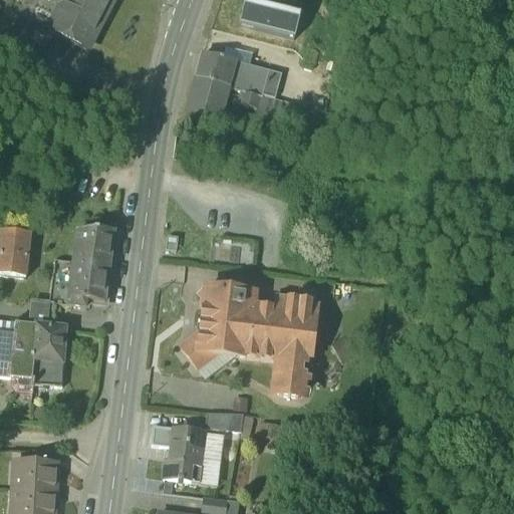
[(65,0),(52,27),(85,44),(107,0),(65,0)]
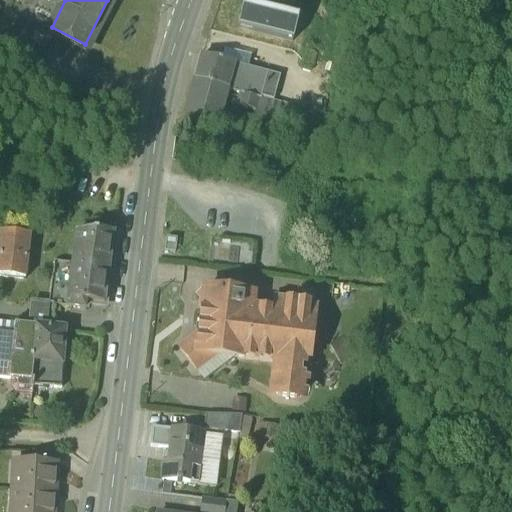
[(244,2),(239,19),(295,33),(299,15),(290,13),(293,0),(249,0),(249,3),(244,2)]
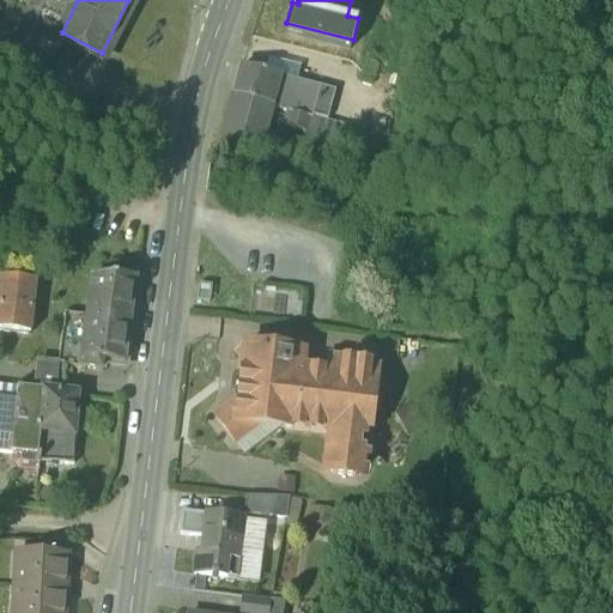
[(280,66),(242,55),(234,85),(273,96),(280,66)]
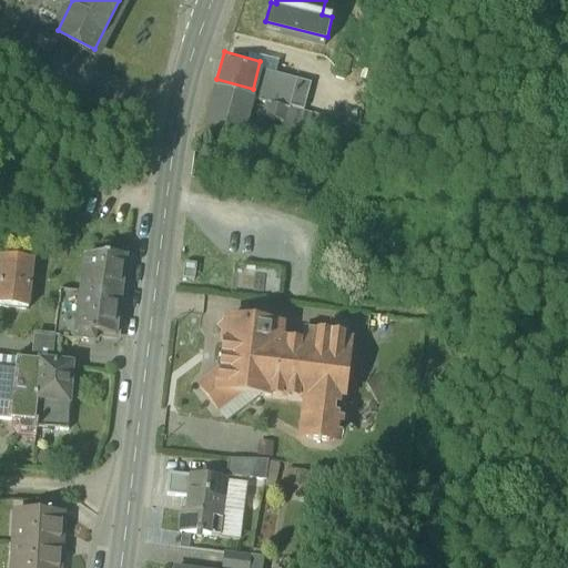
[(276,64),(260,61),(253,89),(252,90),(266,93),(267,93),(276,64)]
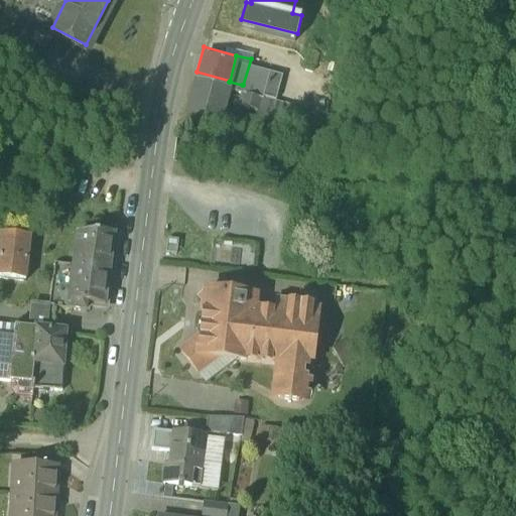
[(283,68),(251,58),(243,85),(264,90),(264,89),(276,92),(283,68)]
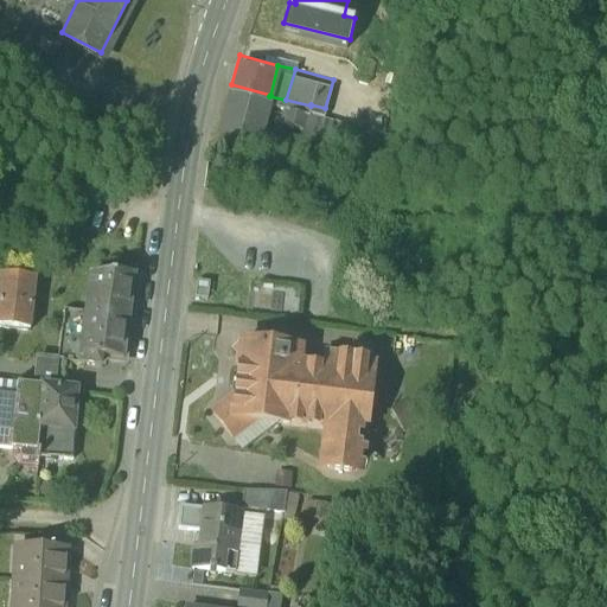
[(270,95),(231,84),(218,133),(256,142),(263,119),(269,96),(270,95)]
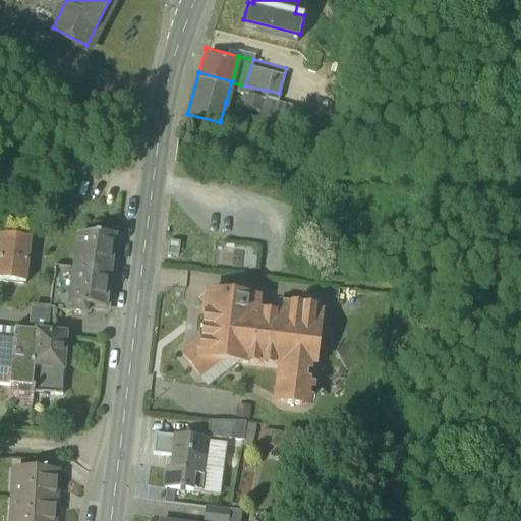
[(278,116),(226,102),(220,122),(254,131),(273,135),(278,116)]
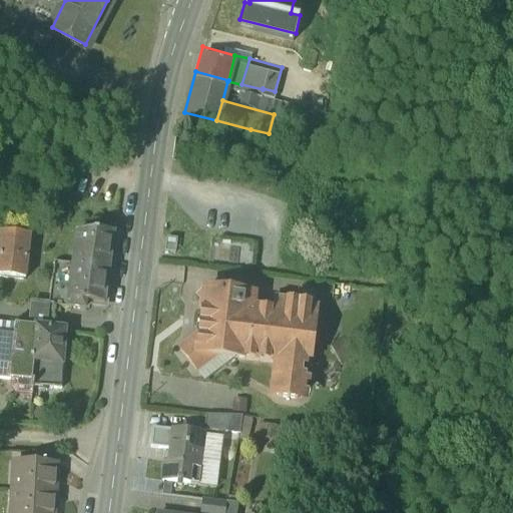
[(73,257),(55,254),(49,298),(85,303),(86,295),(105,297),(115,225),(77,223),(73,257)]
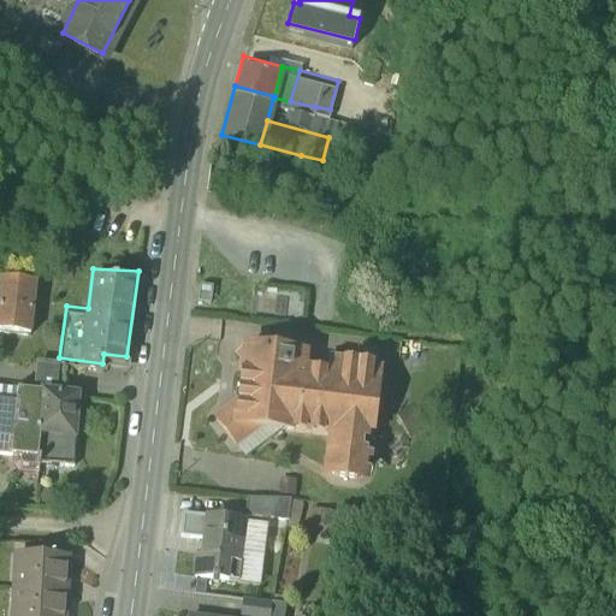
[(36,273),(0,270),(0,273),(0,323),(30,326),(36,273)]
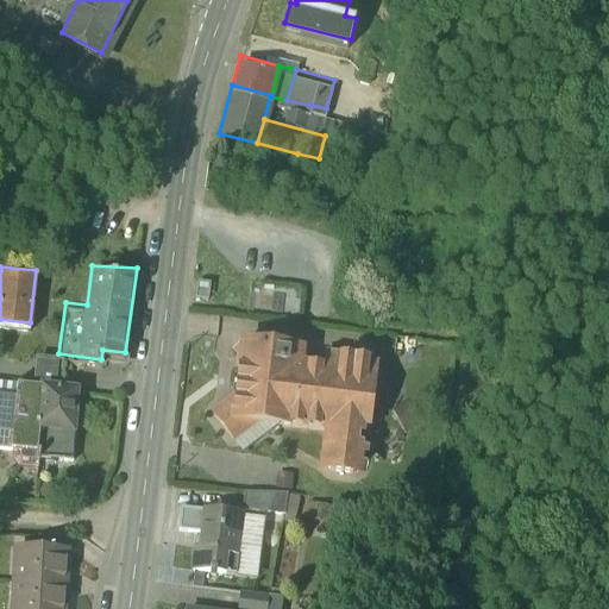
[(211,275),(199,272),(196,289),(209,292),(211,275)]
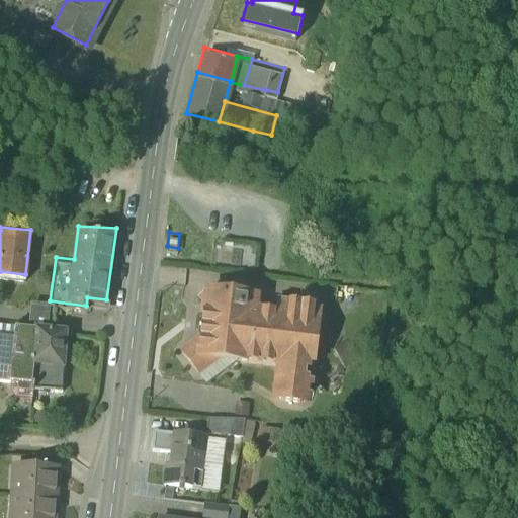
[(262,294),(207,287),(202,331),(200,350),(219,352),(280,360),(277,387),(283,395),(301,397),(308,392),(309,382),(305,376),(307,356),(312,357),(319,304),(281,299),(280,310),(260,308),(262,294)]
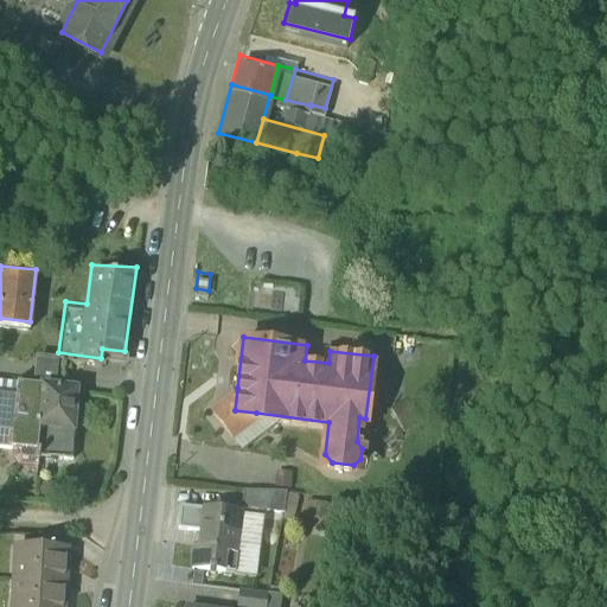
[(427,374),(428,353),(416,352),(415,372),(427,374)]
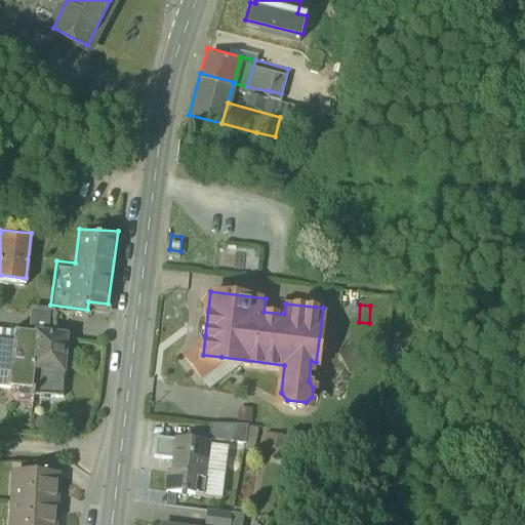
[(66,330),(15,325),(14,338),(10,380),(11,380),(11,389),(16,395),(33,397),(34,390),(35,389),(64,391),(66,365),(64,365),(66,330)]
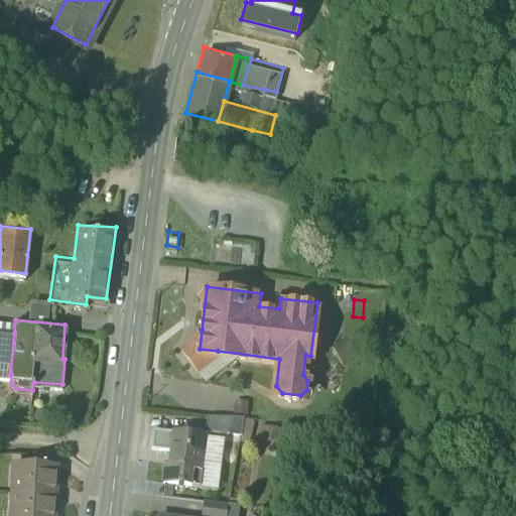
[(218,351),(200,349),(202,330),(182,343),(200,365),(218,351)]
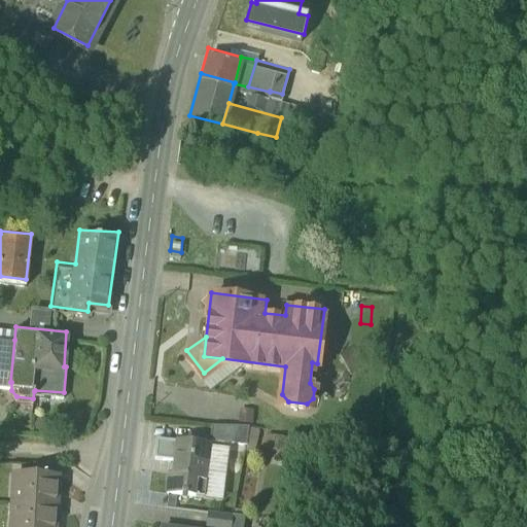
[(14,340),(0,338),(0,381),(10,382),(14,340)]
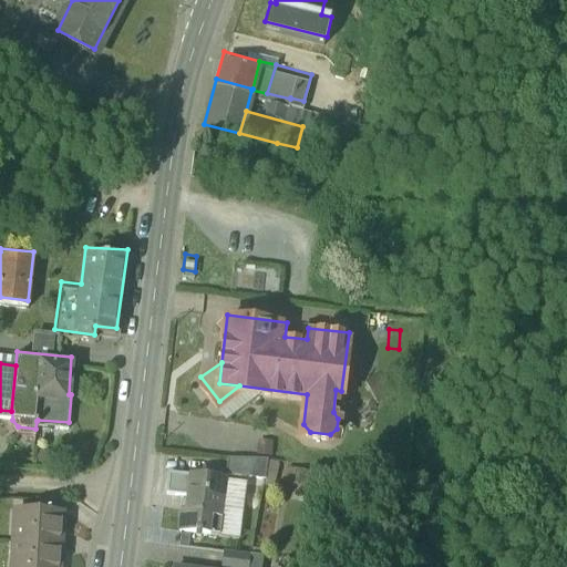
[(253,432),(239,431),(237,444),(250,446),(253,432)]
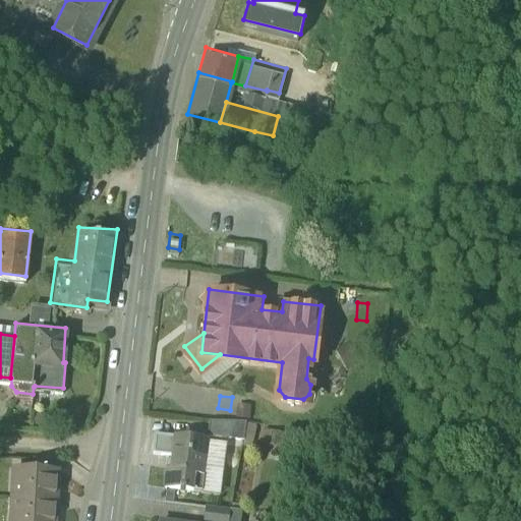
[(247,415),(210,413),(208,428),(244,432),(247,415)]
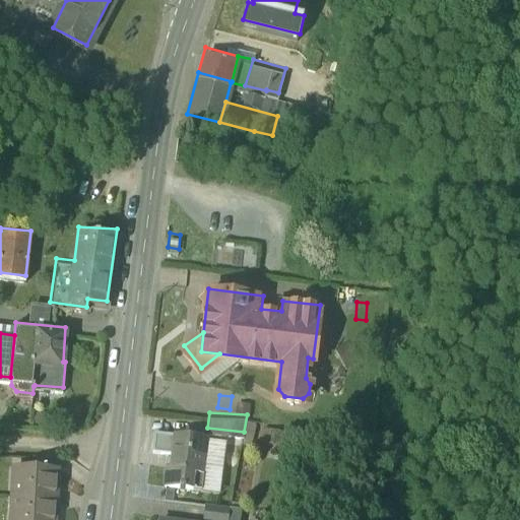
[(286,427),(266,423),(263,435),(283,439),(286,427)]
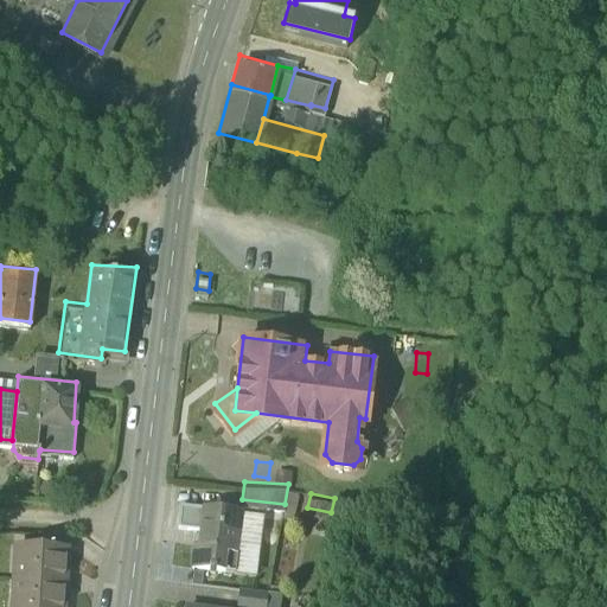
[(241,506),(198,502),(191,562),(224,566),(227,547),(236,548),(241,506)]
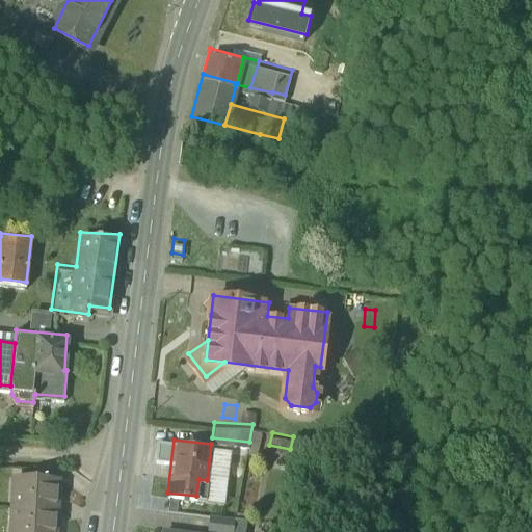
[(59,463),(34,461),(33,474),(58,475),(59,463)]
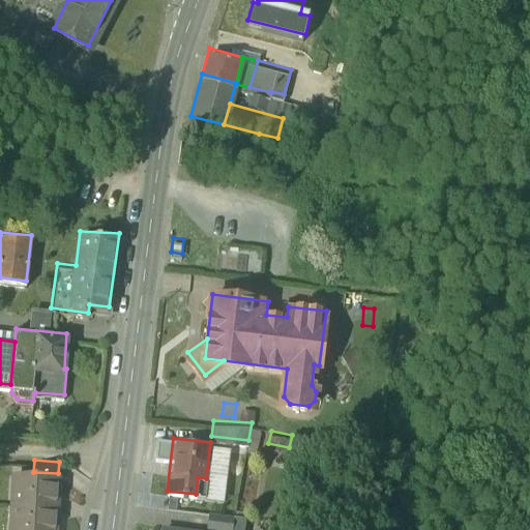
[(33,472),(15,471),(13,500),(57,503),(59,474),(58,473),(33,472)]
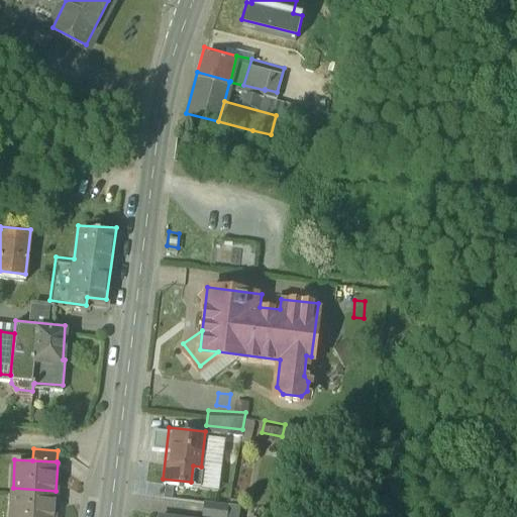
[(54,516),(56,491),(13,488),(11,516),(21,516),(54,516)]
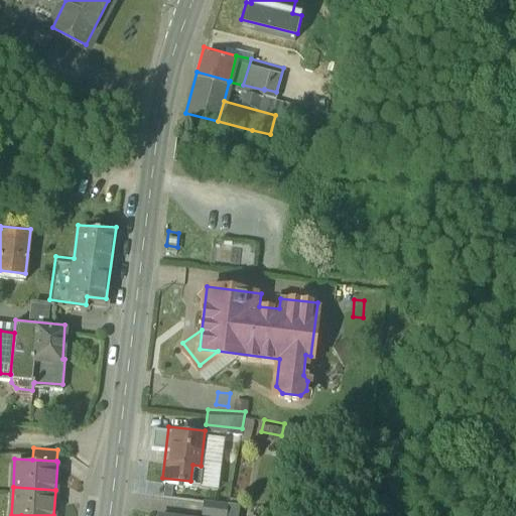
[(228,500),(205,497),(204,512),(226,515),(228,500)]
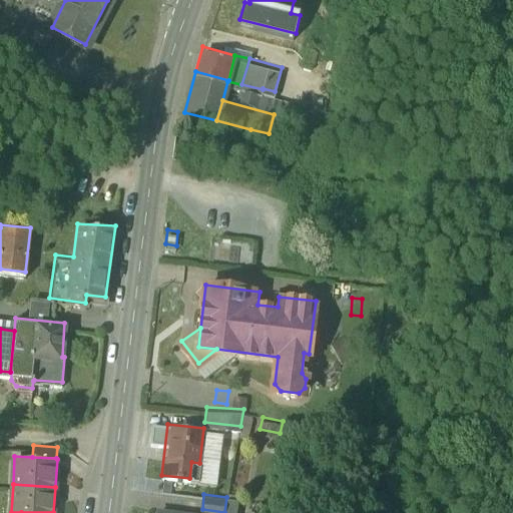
[(235,512),(238,498),(226,497),(224,512),(232,512),(235,512)]
